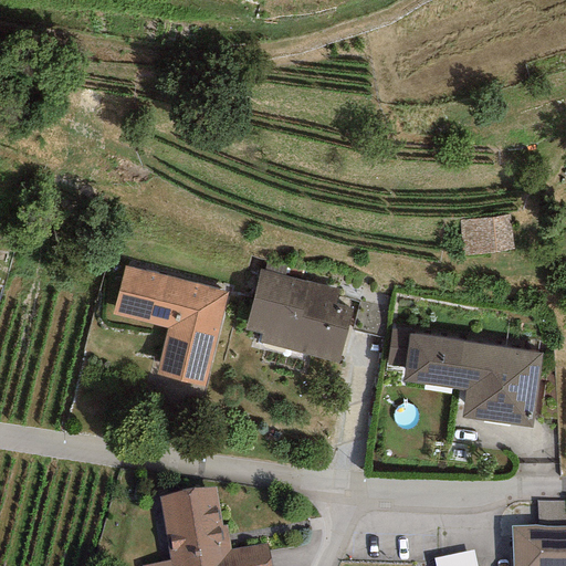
[(509,217),(459,221),(463,257),(512,249),(509,217)]
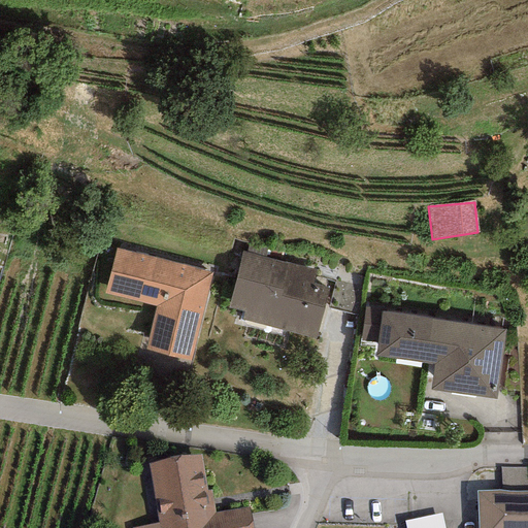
[(116,248),(104,294),(156,306),(144,351),(190,362),(212,272),(116,248)]
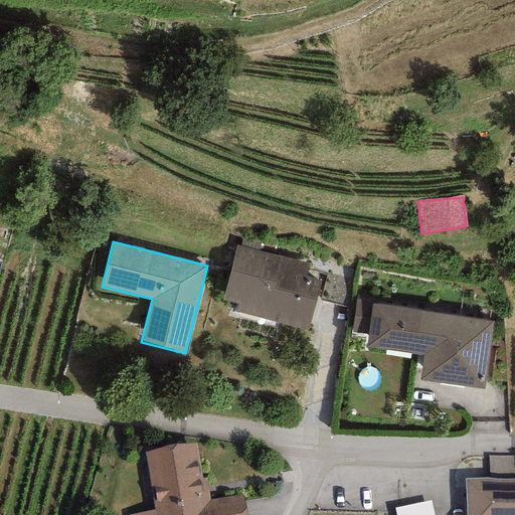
[(236,304),(234,312),(308,330),(321,280),(305,277),(308,264),(235,245),(221,301),(236,304)]
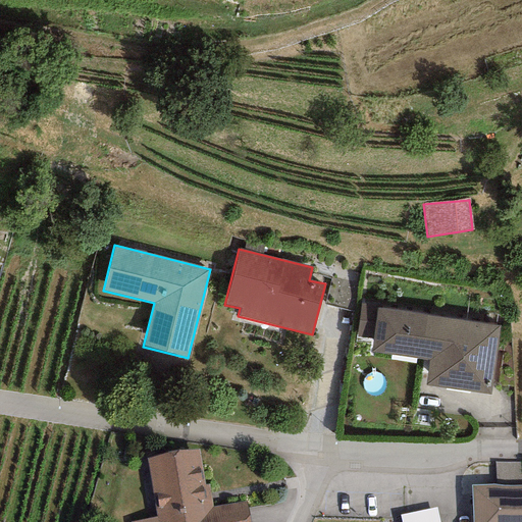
[(359,284),(330,278),(324,305),(353,311),(359,284)]
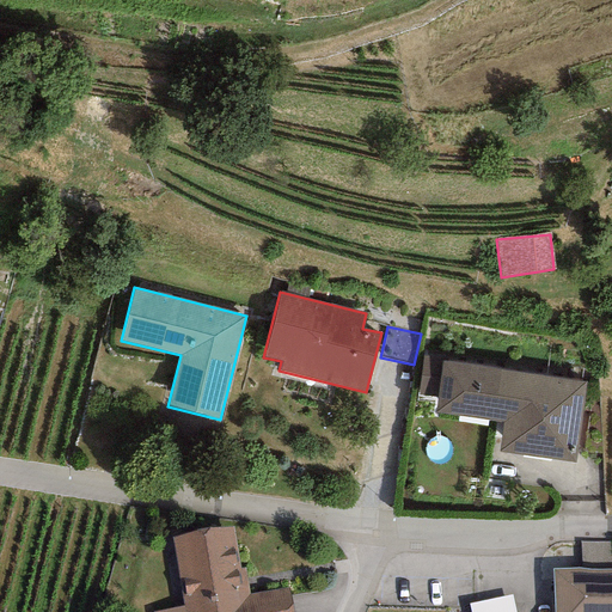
[(436,398),(442,360),(444,353),(424,350),(417,396),(436,398)]
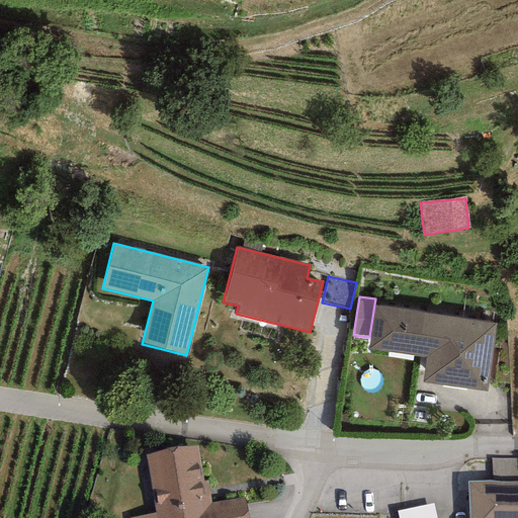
[(486,392),(496,324),(374,305),(369,337),(367,350),(426,359),(422,382),(486,392)]
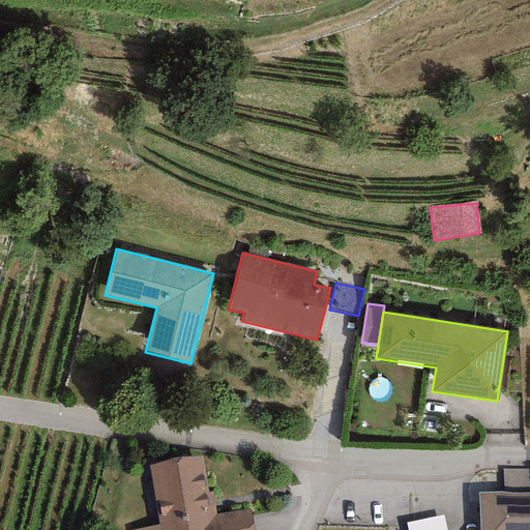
[(203,529),(201,519),(215,516),(211,492),(208,493),(202,457),(148,466),(158,525),(131,529),(203,529)]
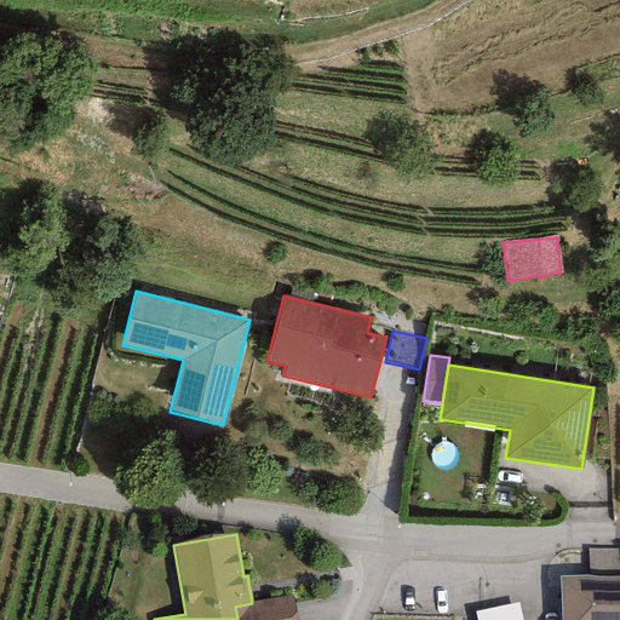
[(619,549),(587,549),(587,577),(619,575),(619,549)]
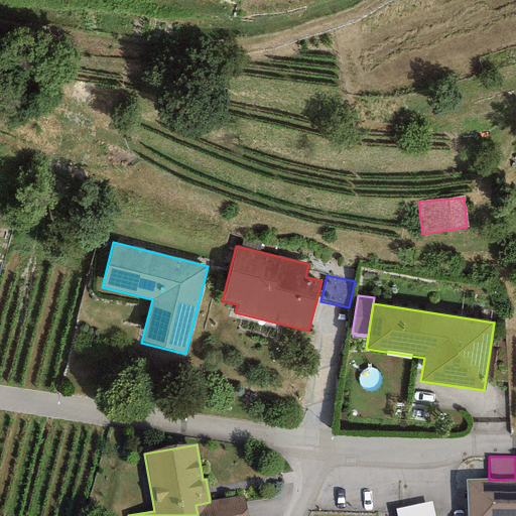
[(515,515),(515,479),(489,480),(466,481),(467,515),(515,515)]
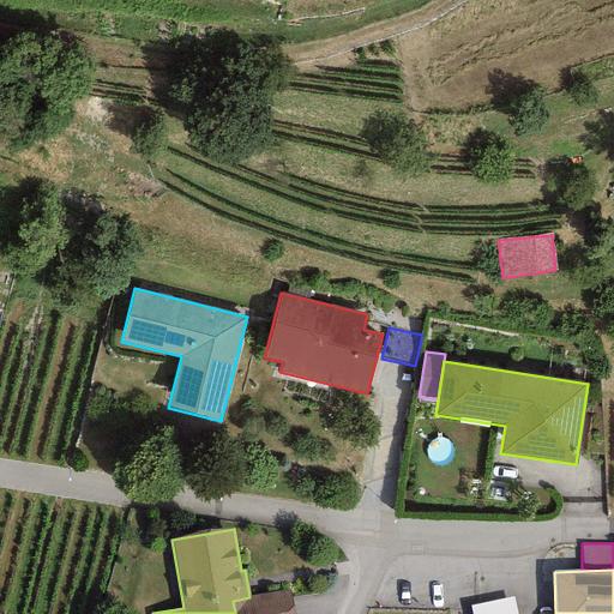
[(293,613),(289,590),(250,597),(233,601),(235,613),(293,613)]
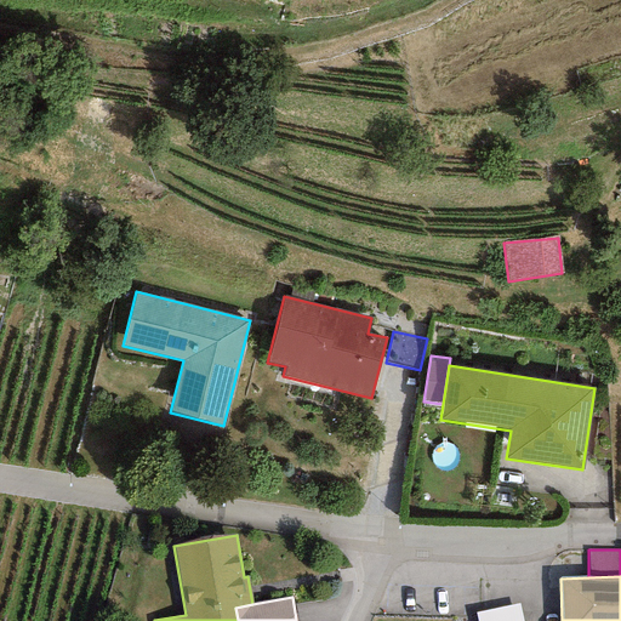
[(522,620),(519,604),(476,613),(477,620),(522,620)]
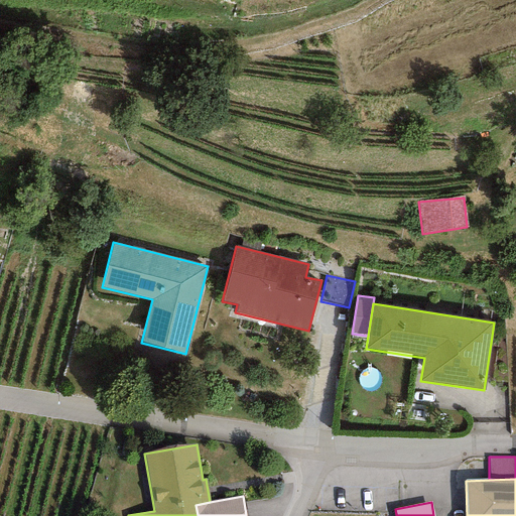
All buildings are outlined.
